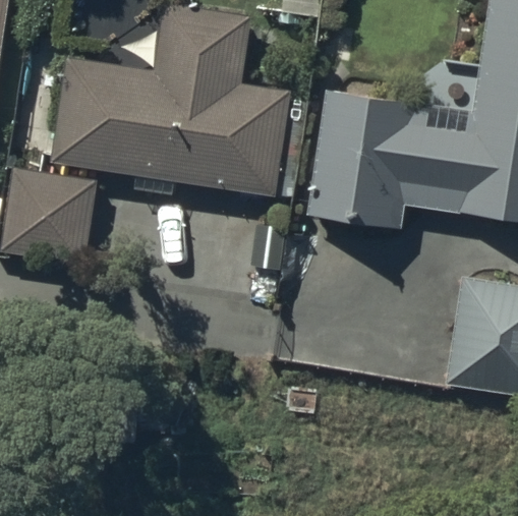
[(281,0),(279,18),(318,23),(321,0),(281,0)]
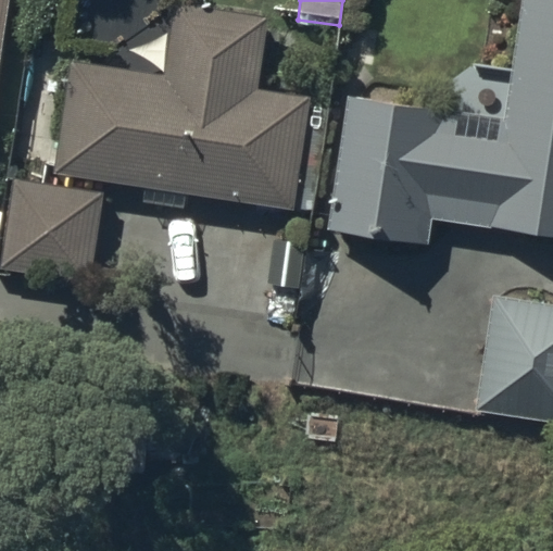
[(552,0),(522,0),(503,120),(348,95),(326,232),(429,248),(434,220),(552,239),(552,0)]
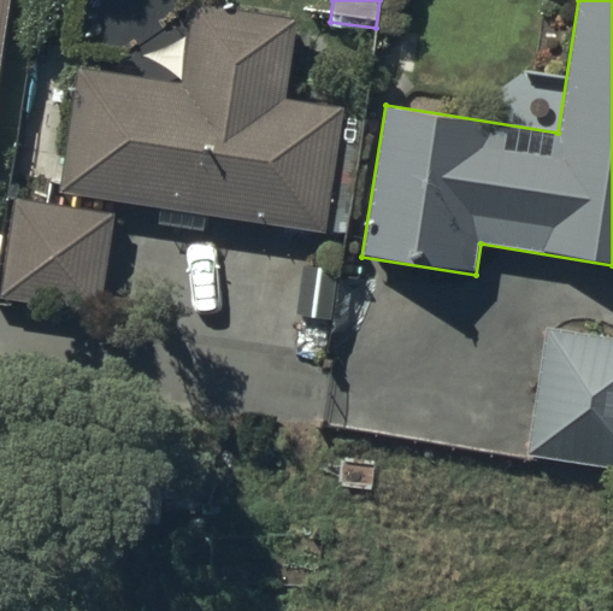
[(324,233),(343,111),(283,103),(296,24),(195,9),(183,83),(77,66),(57,191),(324,233)]
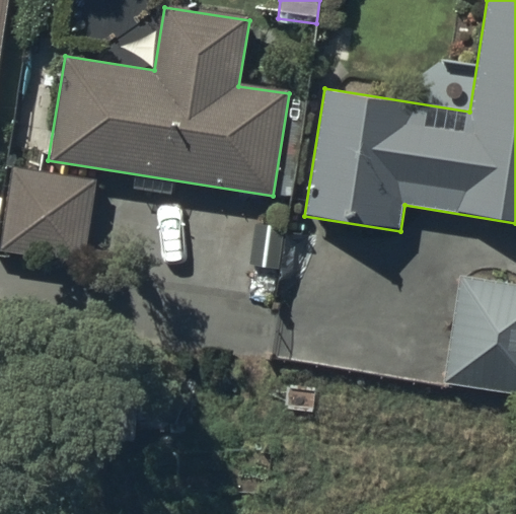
[(79,273),(93,191),(13,177),(0,252),(0,259),(79,273)]
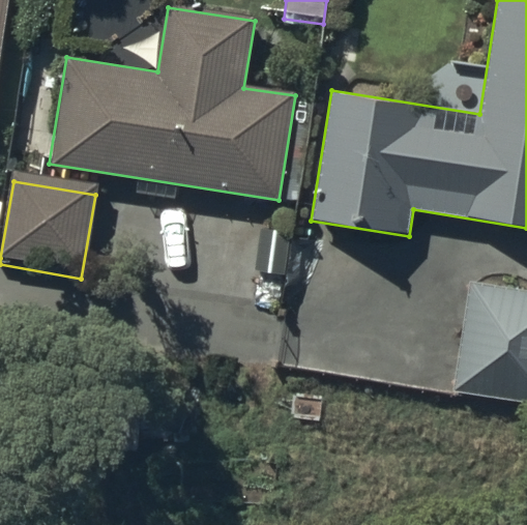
[(526,300),(476,293),(461,394),(526,404),(526,300)]
